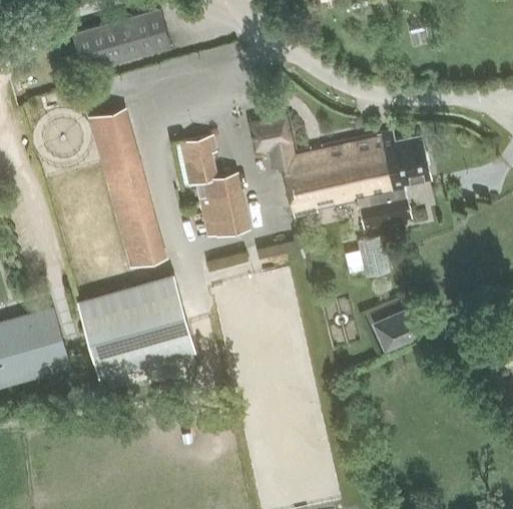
[(159,11),(72,36),(83,74),(170,49),(159,11)]
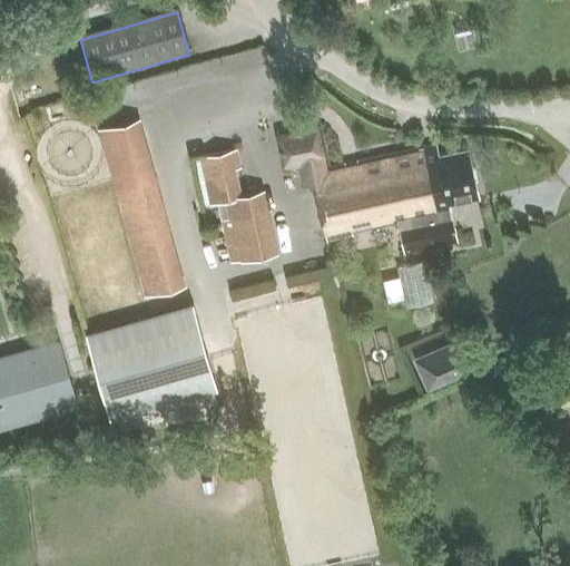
[(139,125),(97,137),(144,303),(186,292),(139,125)]
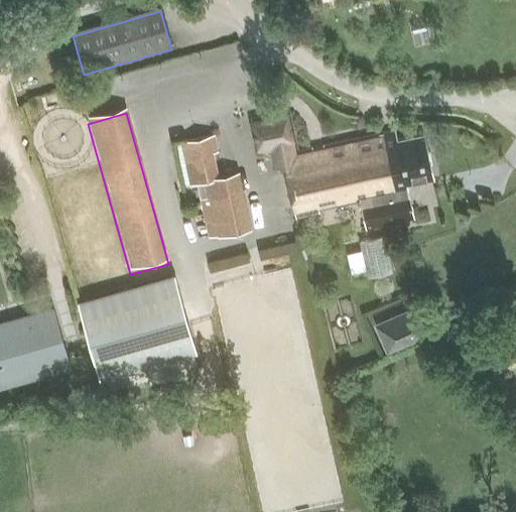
[(296,155),(288,116),(250,124),(257,155),(272,152),(276,171),(285,169),(296,223),(319,218),(319,213),(360,204),(366,233),(414,223),(406,187),(433,181),(423,137),(397,143),(394,133),(296,155)]
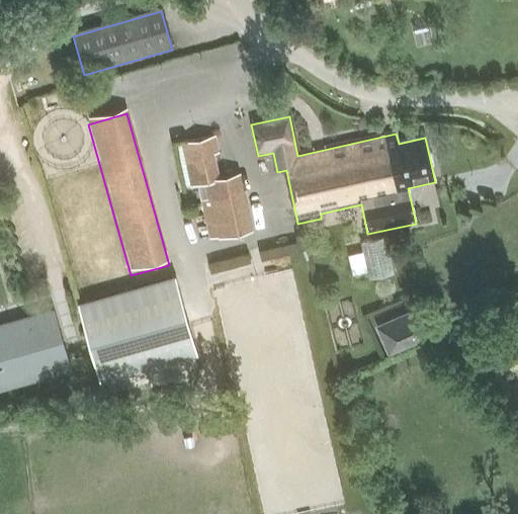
[(219,156),(214,140),(177,148),(186,189),(204,185),(208,201),(201,203),(209,242),(244,234),(232,178),(220,180),(214,157),(219,156)]
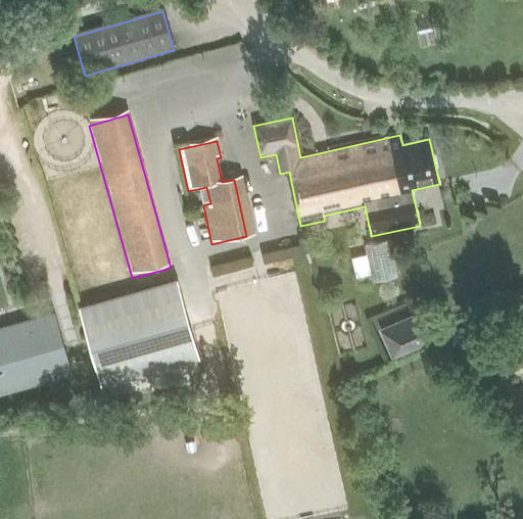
[(370,275),(372,283),(399,277),(391,239),(364,245),(366,255),(350,258),(355,279),(370,275)]
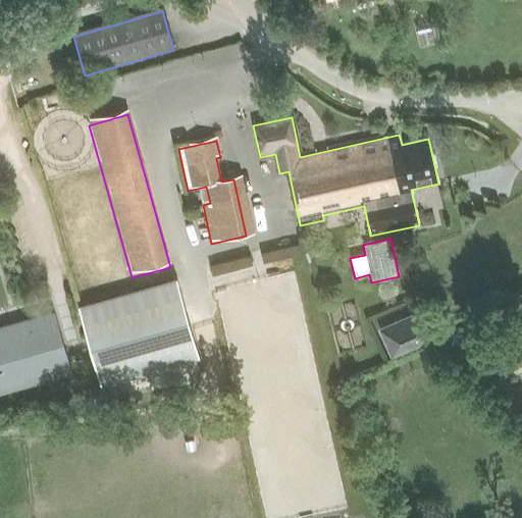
[(212,275),(255,265),(252,256),(210,266),(212,275)]
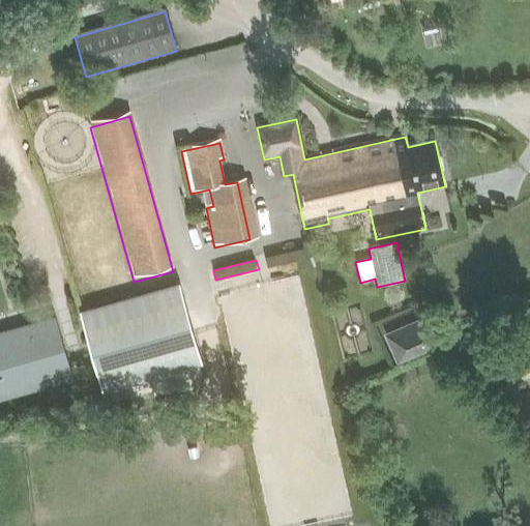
[(179,285),(79,314),(102,395),(202,366),(179,285)]
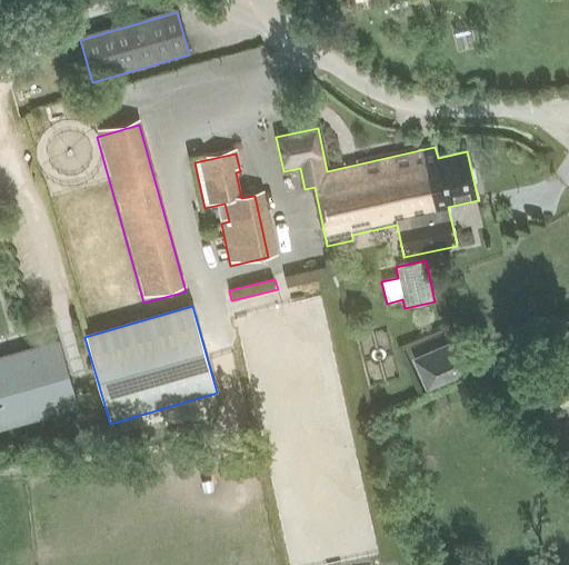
[(59,343),(0,358),(0,432),(79,410),(59,343)]
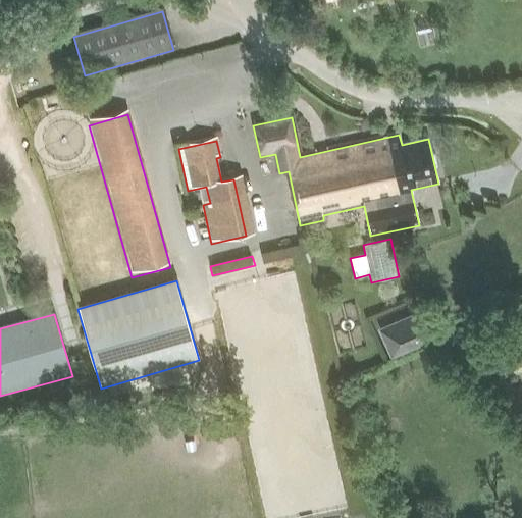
[(422,314),(379,332),(392,360),(434,342),(422,314)]
